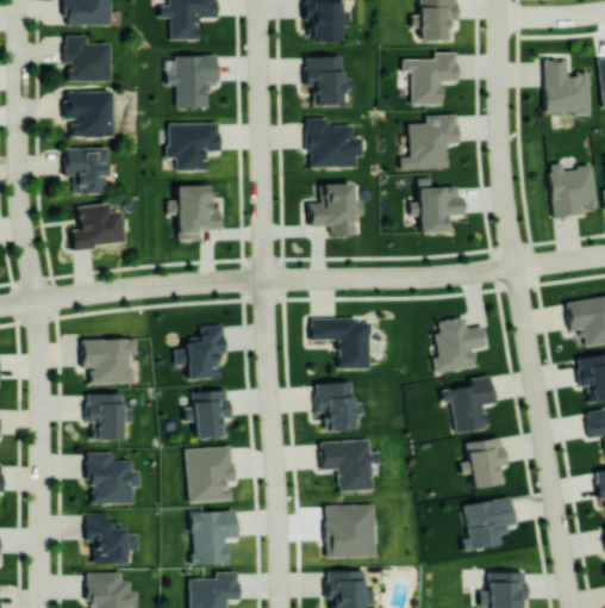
[(66,0),(66,25),(111,25),(111,0),(66,0)]
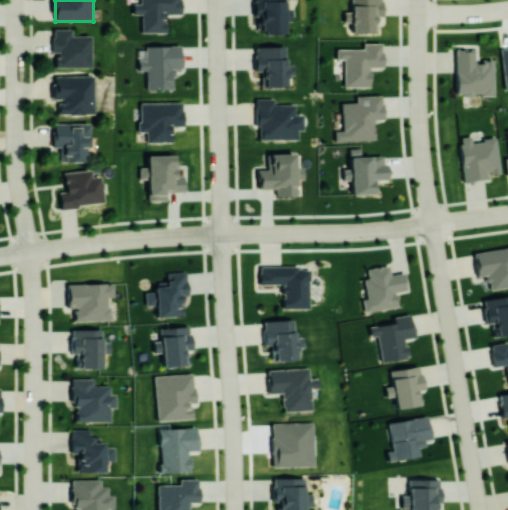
[(143,0),(143,5),(135,5),(136,16),(144,16),(144,33),(169,33),(169,15),(183,15),(182,0),(143,0)]
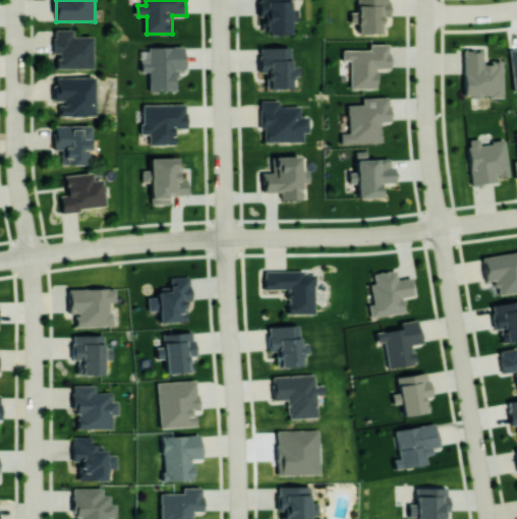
[(292,0),(261,0),(262,19),(268,19),(269,36),(293,36),(293,23),(299,23),(299,10),(293,10),(292,0)]
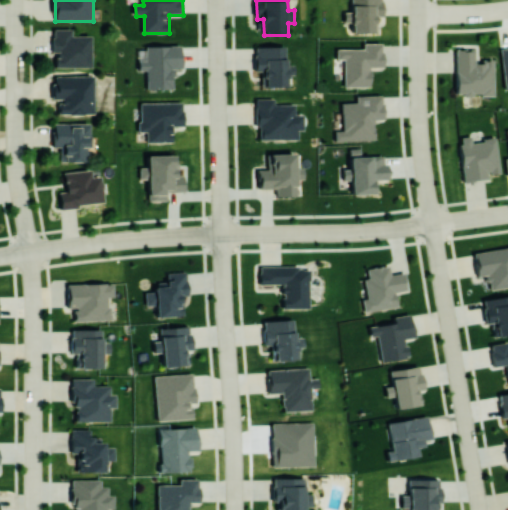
[(384,0),(353,0),(354,34),(379,34),(378,18),(385,17),(384,0)]
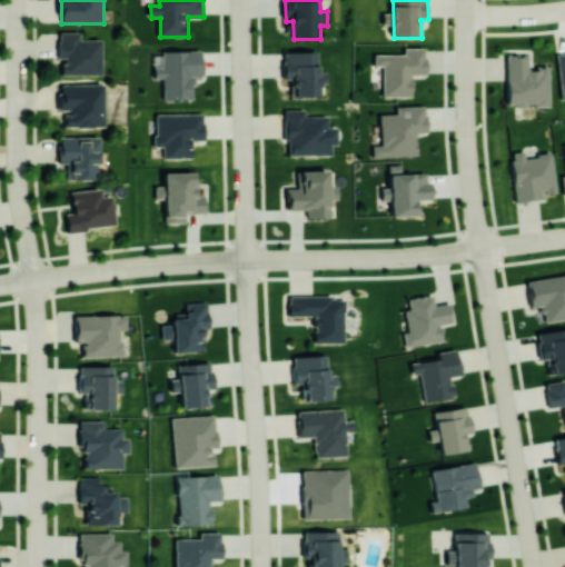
[(103,40),(82,41),(82,33),(61,33),(61,77),(103,76),(103,40)]
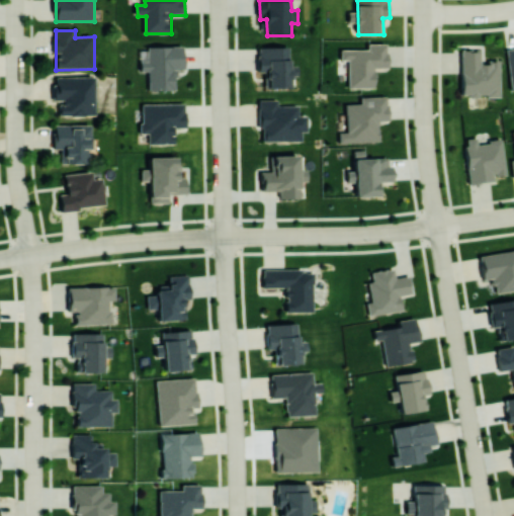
[(343,51),(343,62),(350,61),(351,89),(376,89),(376,69),(389,69),(389,45),(370,45),(370,51),(343,51)]
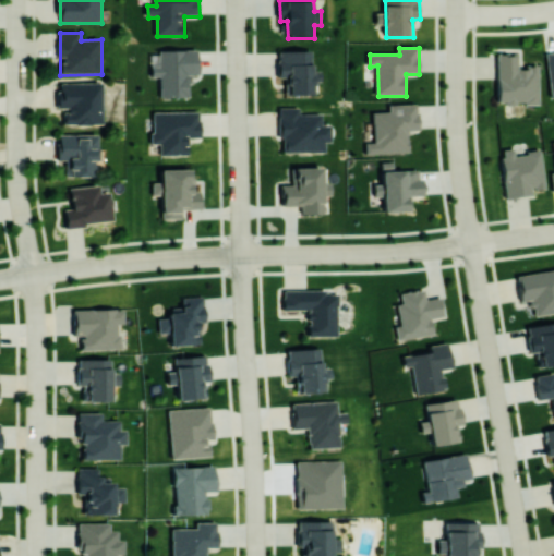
[(163,99),(193,98),(192,75),(201,75),(201,51),(153,52),(154,79),(163,77),(163,99)]
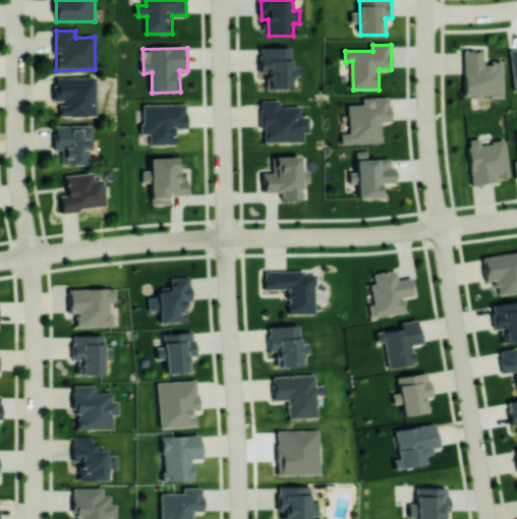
[(271,90),(294,90),(293,77),(301,77),(301,67),(293,67),(293,48),(262,49),(263,73),(271,73),(271,90)]
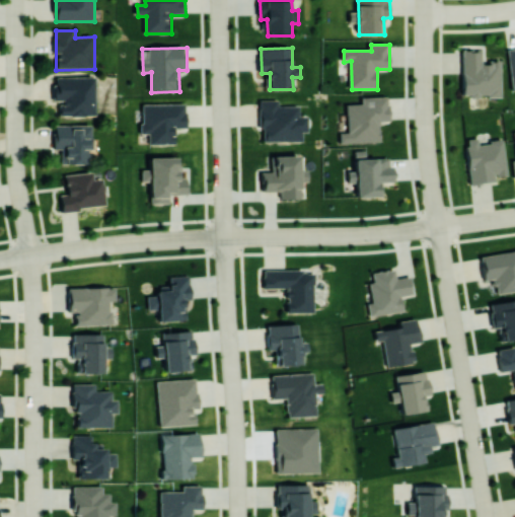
[(502,97),(502,63),(483,64),(483,52),(464,52),(464,97),(502,97)]
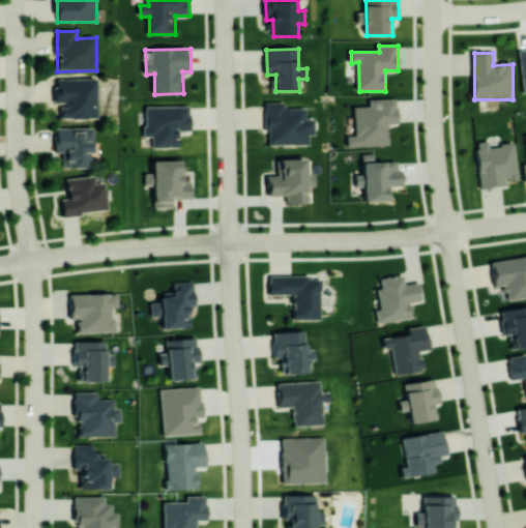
[(99,119),(98,80),(58,80),(58,105),(62,105),(63,120),(99,119)]
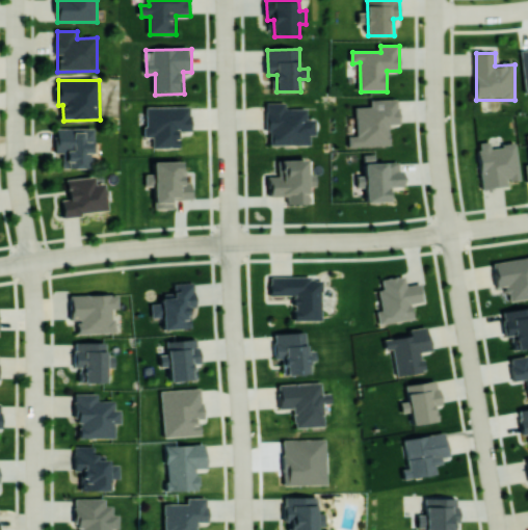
[(358,108),(359,136),(350,137),(350,148),(392,147),(391,125),(401,125),(400,100),(373,101),(373,107),(358,108)]
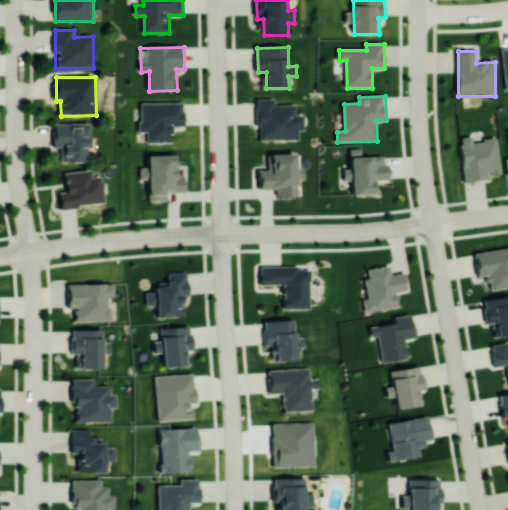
[(263,140),(300,141),(300,131),(305,131),(305,115),(297,115),(297,106),(276,106),(276,100),(259,100),(258,127),(263,127),(263,140)]
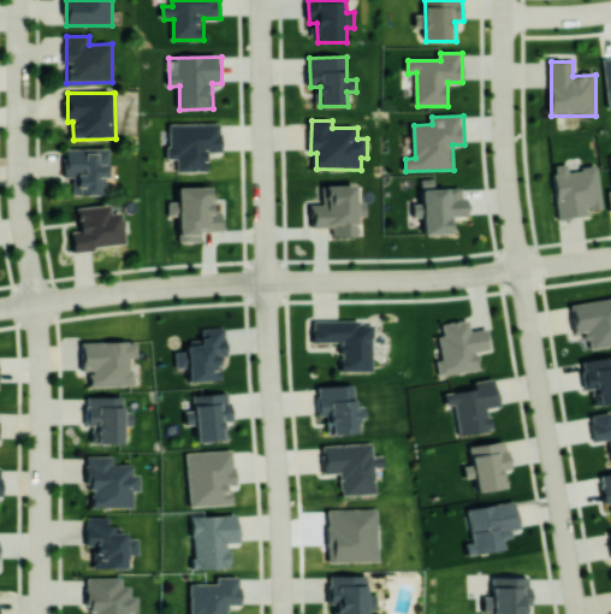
[(179,173),(211,172),(209,153),(223,153),(223,124),(170,125),(171,160),(179,160),(179,173)]
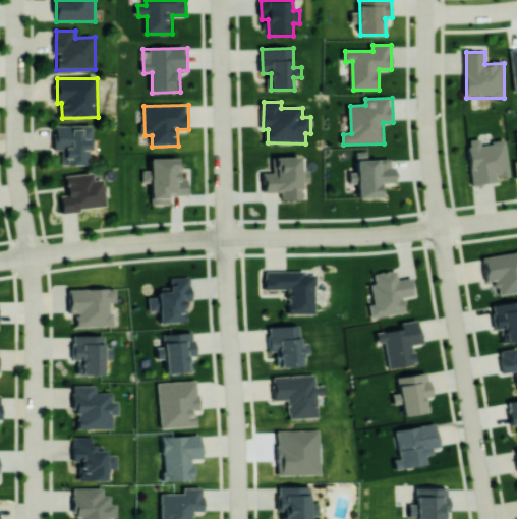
[(56,127),(56,151),(64,151),(64,166),(90,166),(90,151),(94,151),(94,126),(56,127)]
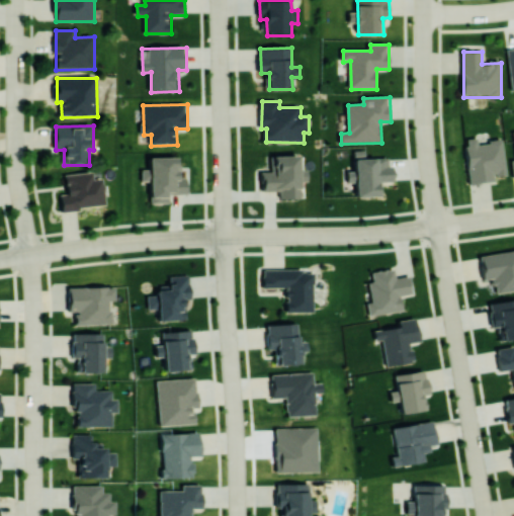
[(504,141),(480,143),(480,139),(466,140),(470,185),(496,182),(495,177),(507,176),(504,141)]
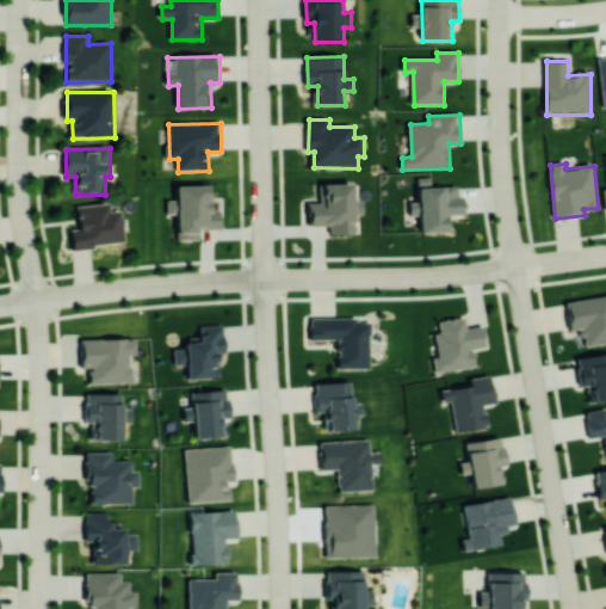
[(433,188),(433,179),(420,179),(422,234),(452,233),(452,216),(464,215),(463,186),(433,188)]
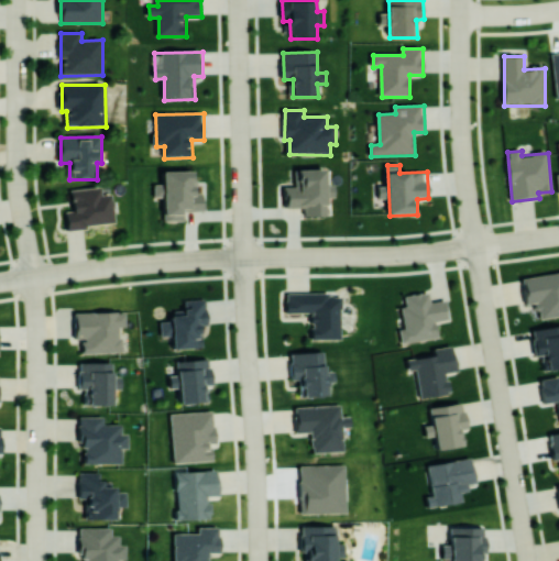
[(327,169),(298,171),(298,187),(286,187),(287,209),(307,209),(307,218),(329,217),(328,198),(337,198),(336,186),(328,186),(327,169)]
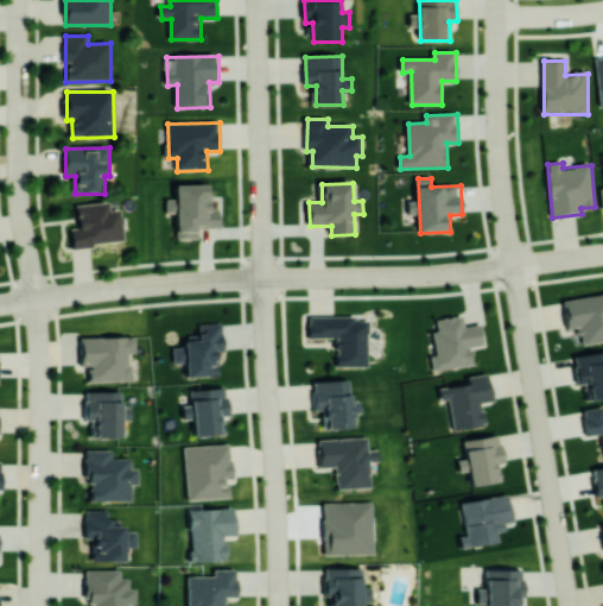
[(211,185),(177,185),(178,240),(201,240),(201,229),(222,229),(221,209),(213,209),(211,185)]
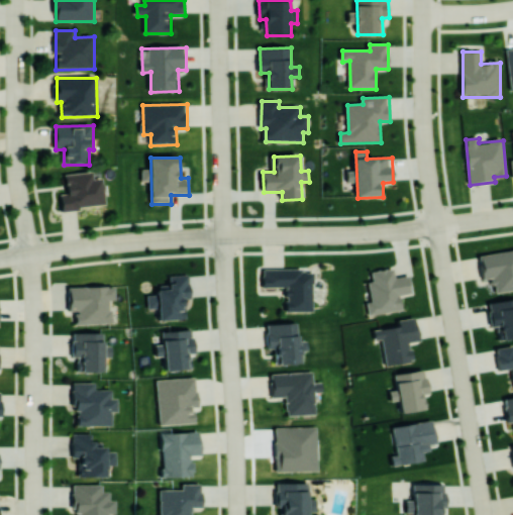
[(67,174),(68,194),(62,194),(63,210),(106,208),(104,180),(94,180),(94,173),(67,174)]
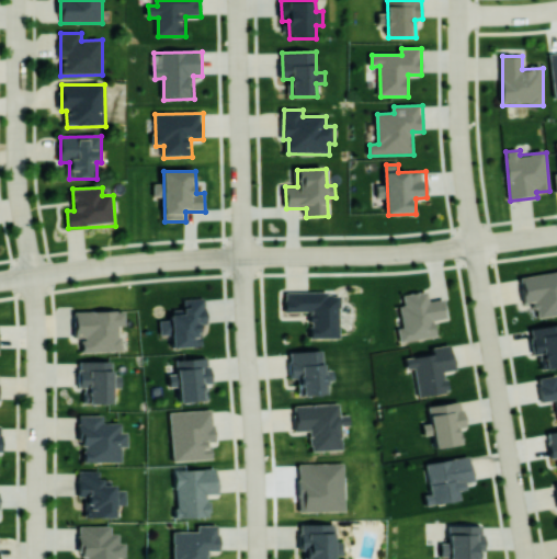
[(556,273),(522,277),(525,304),(536,303),(538,319),(556,317),(556,273)]
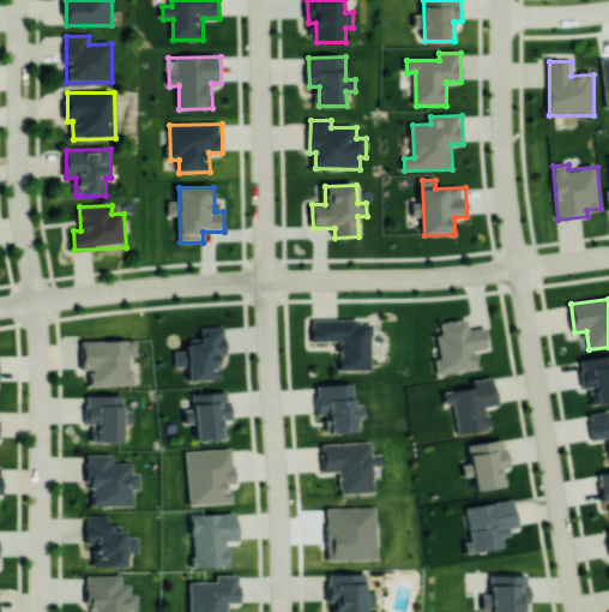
[(480,370),(476,352),(492,349),(488,329),(470,331),(469,319),(442,323),(445,335),(439,336),(442,359),(436,360),(439,376),(480,370)]
